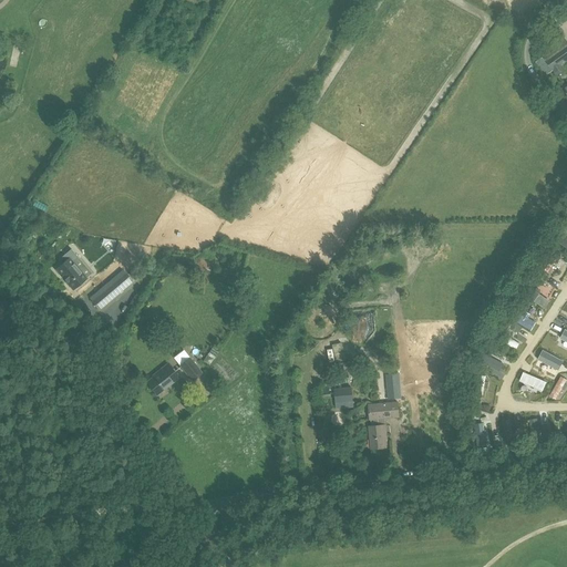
[(553,70),(554,72),(566,62),(566,41),(562,34),(539,51),(544,57),(536,62),(545,76),(553,70)]
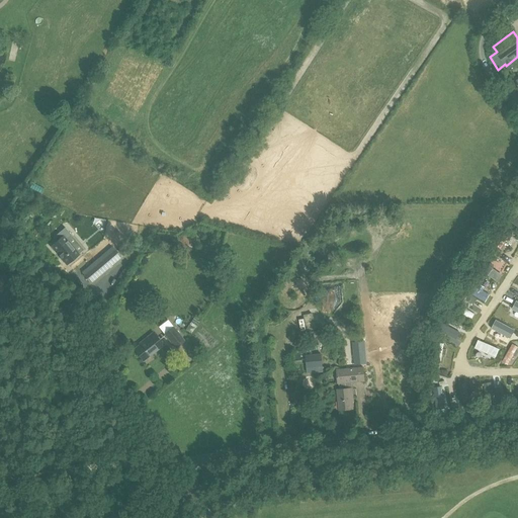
[(517,218),(512,213),(508,221),(517,227),(517,218)]
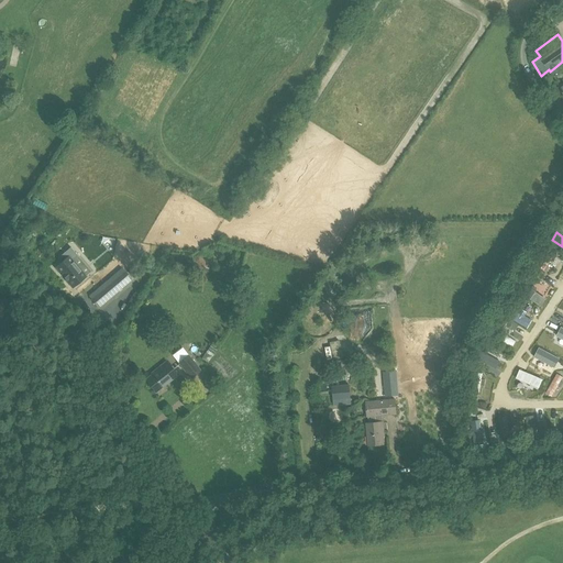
[(423,233),(420,239),(418,243),(424,246),(428,239),(430,235),(423,233)]
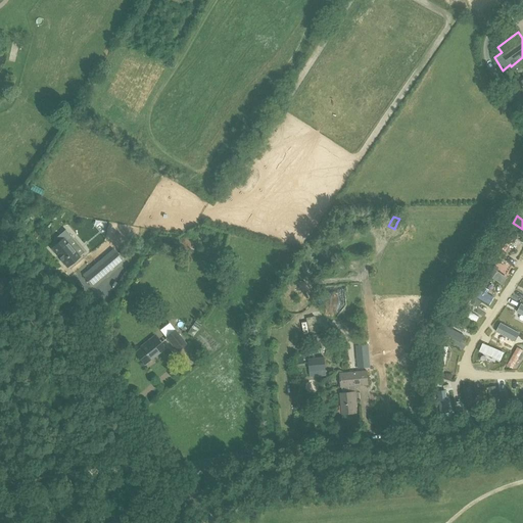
[(56,237),(60,241),(51,248),(67,267),(80,256),(80,255),(66,241),(72,237),(65,230),(56,237)]
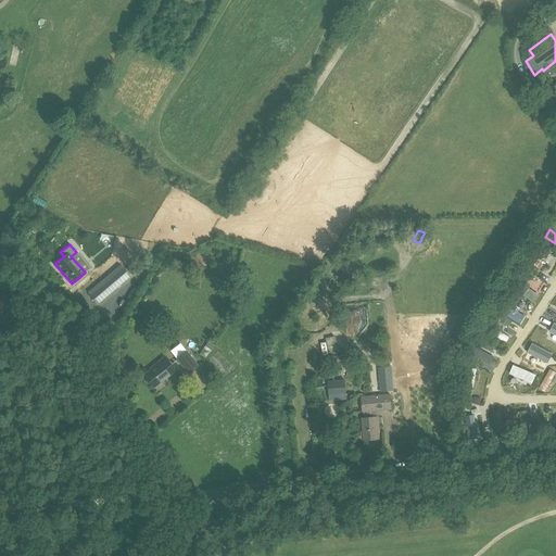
[(542,245),(529,266),(535,270),(548,251),(542,245)]
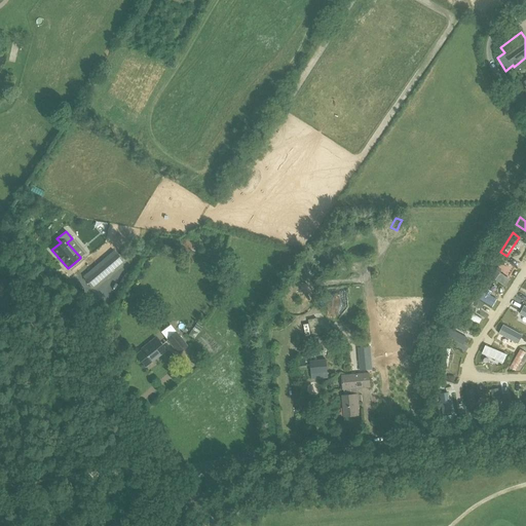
[(122,261),(117,254),(85,280),(91,288),(122,261)]
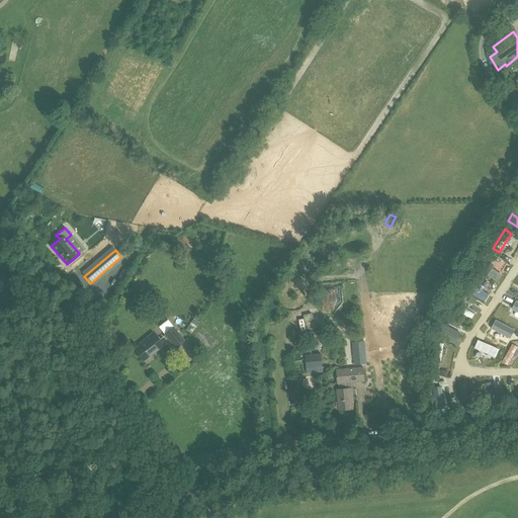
[(484,262),(479,269),(496,281),(501,274),(484,262)]
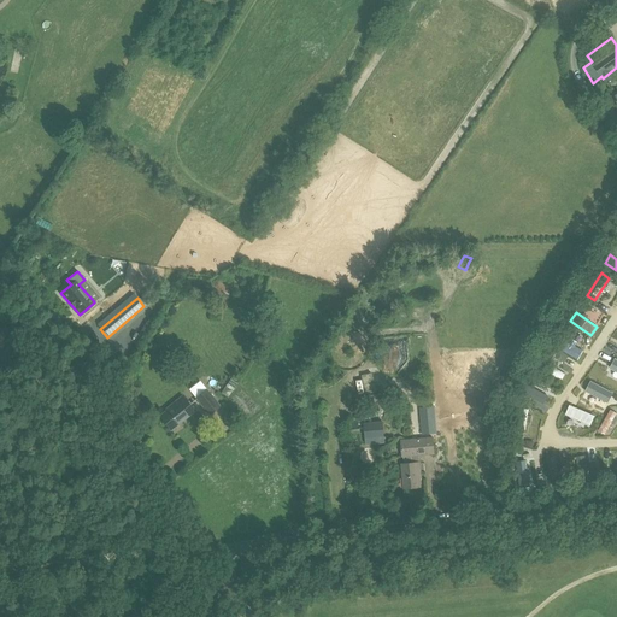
[(562,338),(556,347),(577,359),(583,351),(575,346),(570,342),(562,338)]
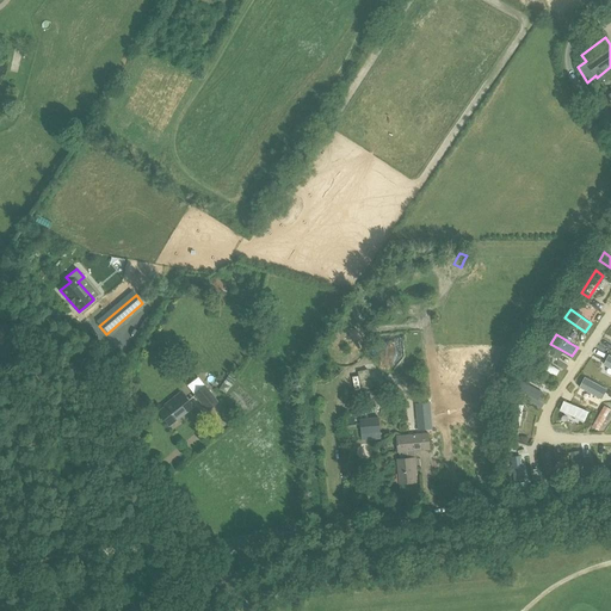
[(548,362),(561,370),(566,363),(551,355),(548,362)]
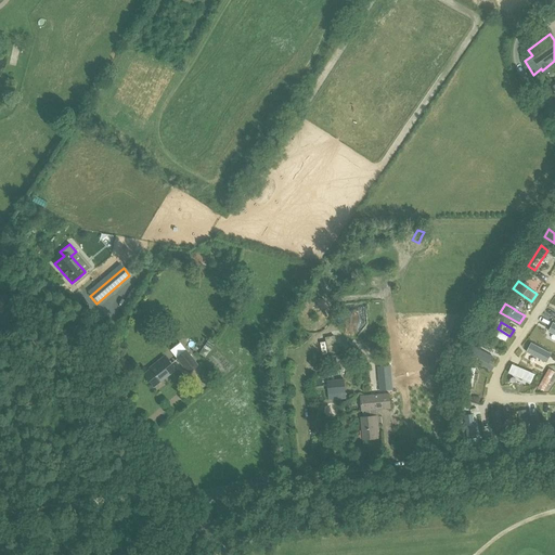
[(493,327),(490,333),(505,343),(508,336),(493,327)]
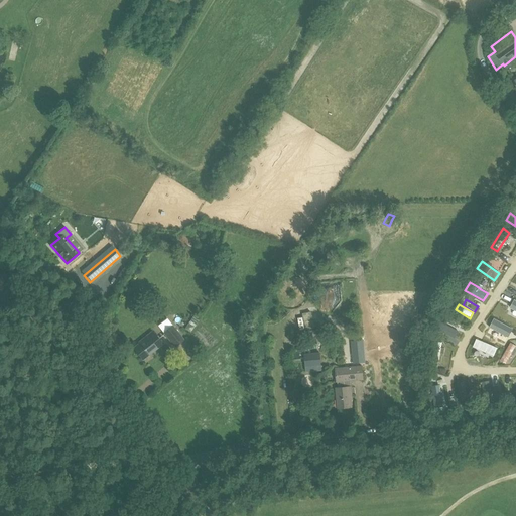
[(515,312),(505,306),(501,313),(515,321),(515,312)]
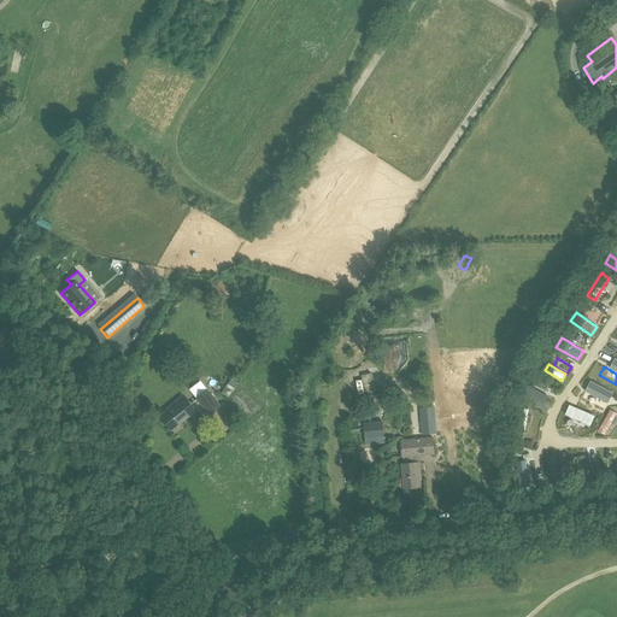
[(591,383),(586,392),(606,403),(610,394),(591,383)]
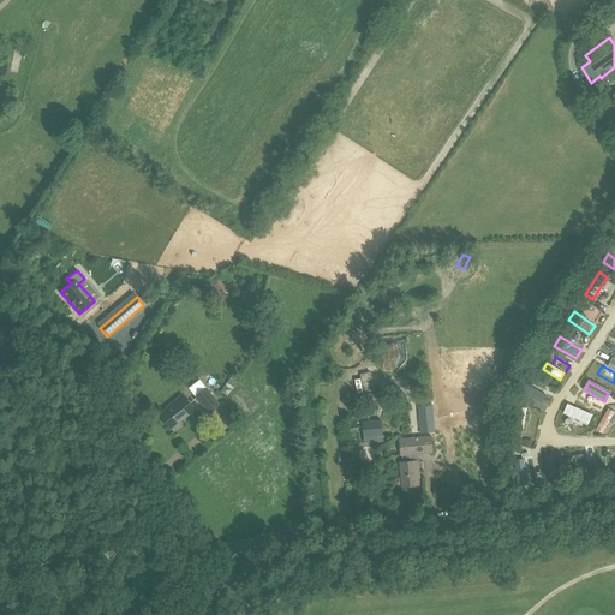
[(525,383),(520,392),(542,404),(545,395),(525,383)]
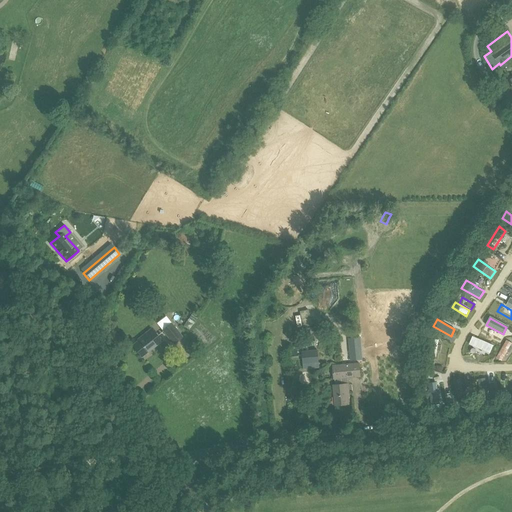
[(183,337),(171,322),(162,330),(173,345),(183,337)]
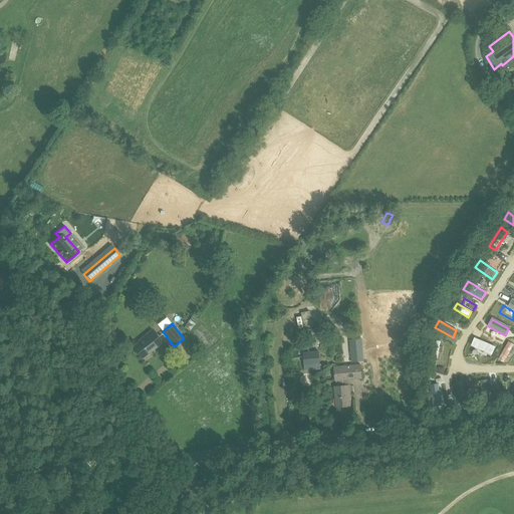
[(134,346),(142,357),(162,342),(152,330),(138,340),(139,342),(134,346)]
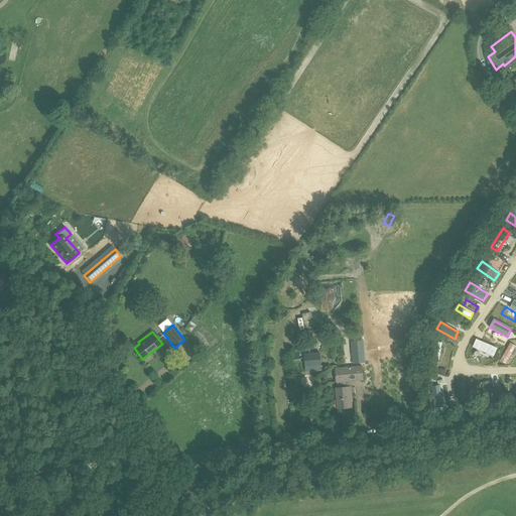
[(477,340),(473,348),(494,357),(498,349),(477,340)]
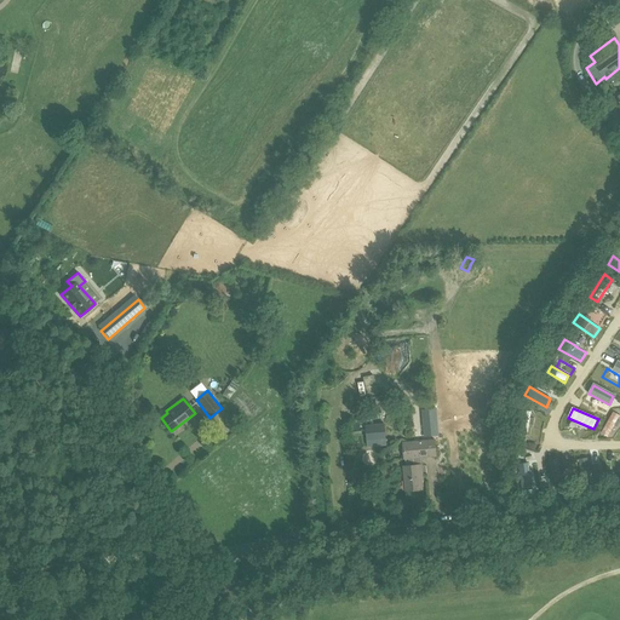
[(522,411),(517,434),(527,436),(529,425),(530,418),(532,412),(522,411)]
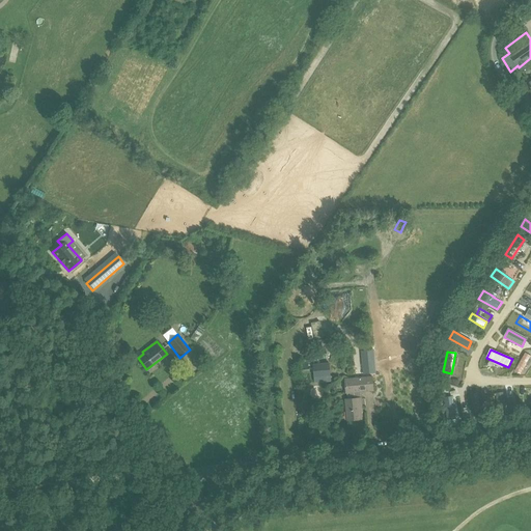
[(525,353),(515,370),(521,373),(526,363),(528,360),(530,356),(525,353)]
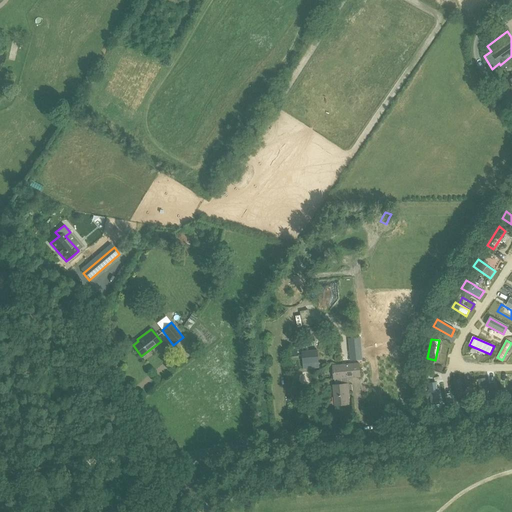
[(302,351),(303,363),(318,361),(317,350),(302,351)]
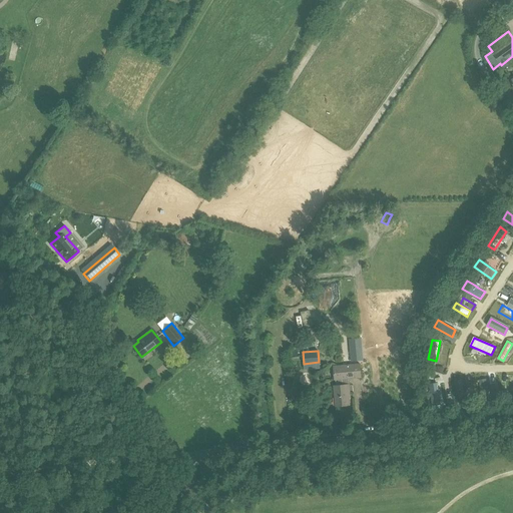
[(349,384),(348,384),(348,379),(362,378),(361,363),(333,366),(334,380),(336,380),(336,386),(334,386),(336,406),(350,405),(349,398),(350,398),(349,384)]
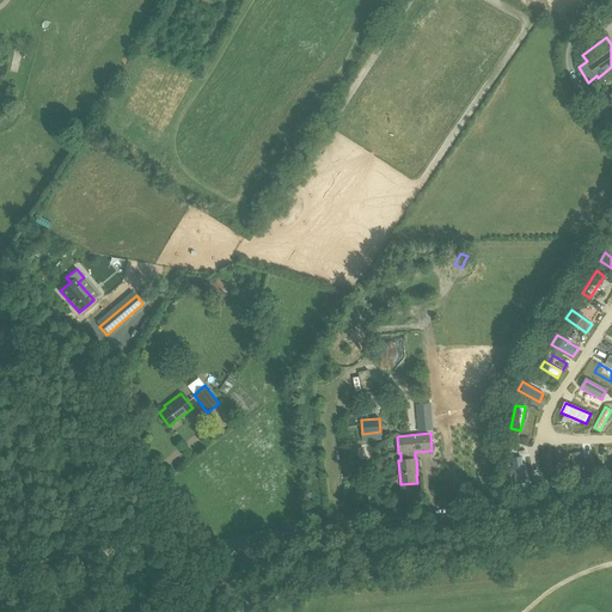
[(580,452),(570,453),(575,479),(583,478),(580,452)]
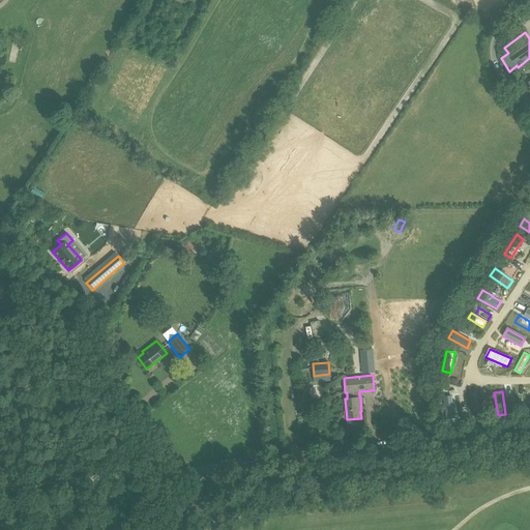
[(477,392),(469,393),(472,416),(480,415),(477,392)]
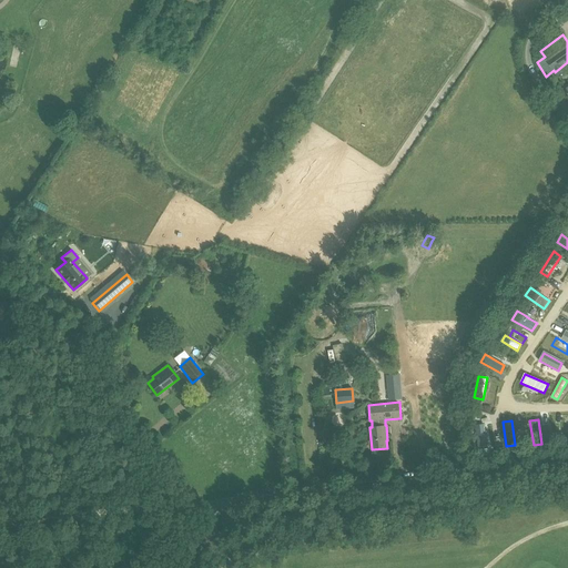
[(484,424),(475,425),(478,449),(487,447),(484,424)]
